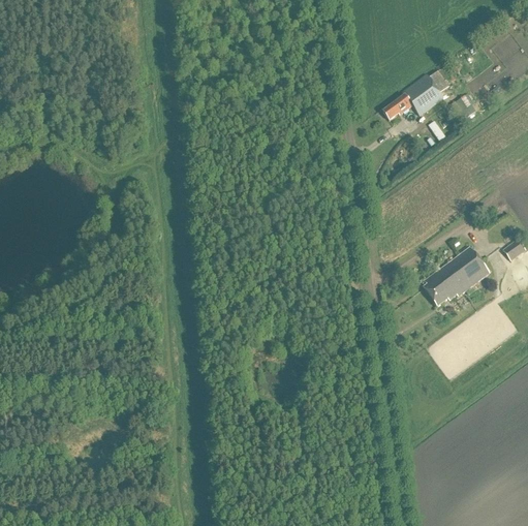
[(441,93),(449,86),(440,73),(439,71),(430,78),(428,74),(404,93),(406,96),(383,112),(391,121),(399,114),(401,116),(413,106),(421,117),(445,98),(441,93)]
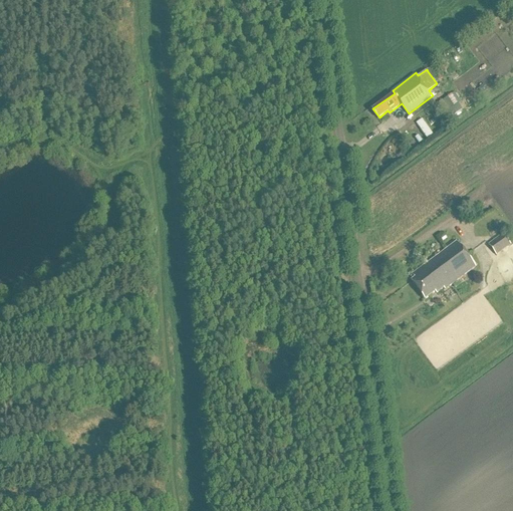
[(452,96),(451,97),(449,94),(446,96),(453,104),(456,102),(452,96)]
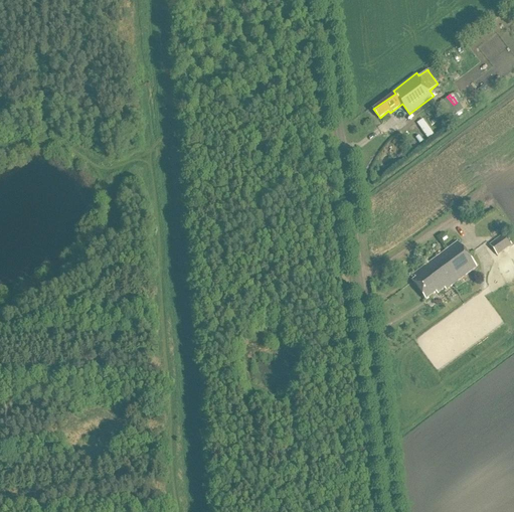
[(505,233),(491,244),(499,254),(513,244),(505,233)]
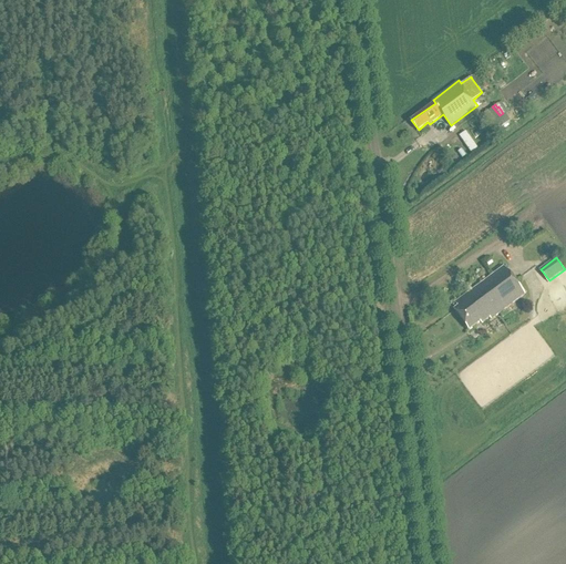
[(459,306),(454,309),(469,329),(481,320),(482,322),(490,317),(492,318),(526,294),(505,265),(455,301),(459,306)]
